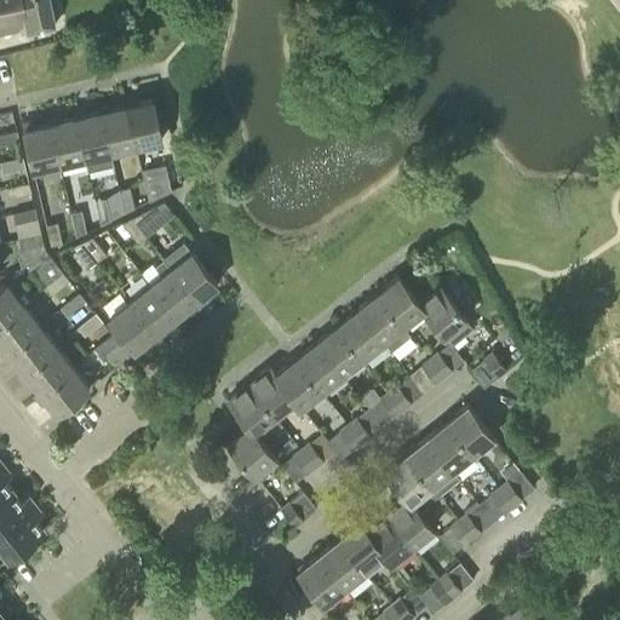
[(10,36),(55,26),(49,0),(0,0),(0,33),(10,32),(10,36)]
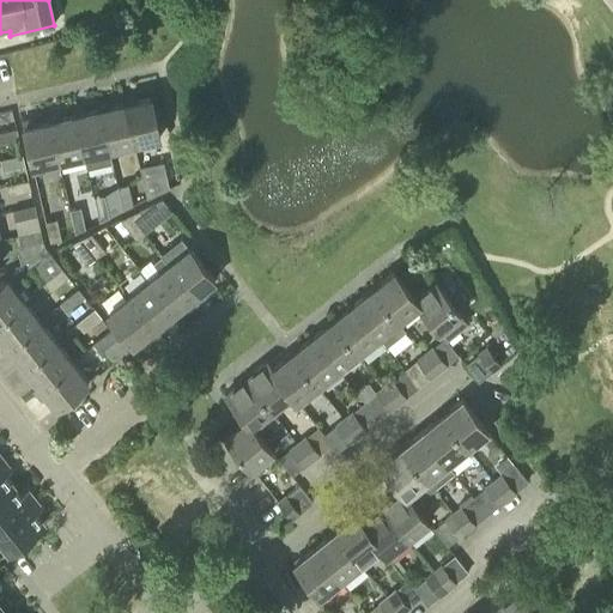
[(151,97),(137,99),(135,96),(122,98),(123,103),(125,103),(134,144),(161,138),(151,97)]
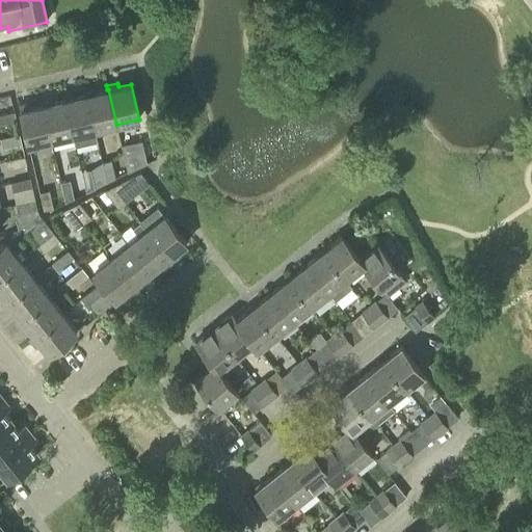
[(107,89),(97,91),(96,88),(84,90),(85,95),(86,95),(95,130),(116,125),(108,89),(107,89)]
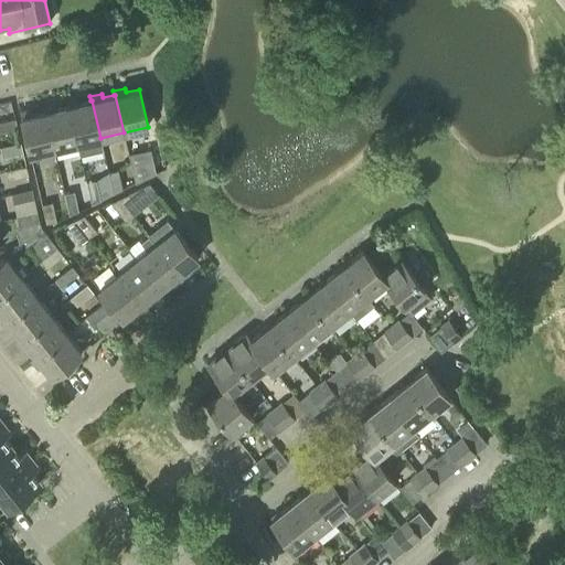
[(78,99),(66,102),(67,106),(68,106),(77,144),(80,151),(103,146),(100,138),(92,100),(91,100),(80,103),(78,99)]
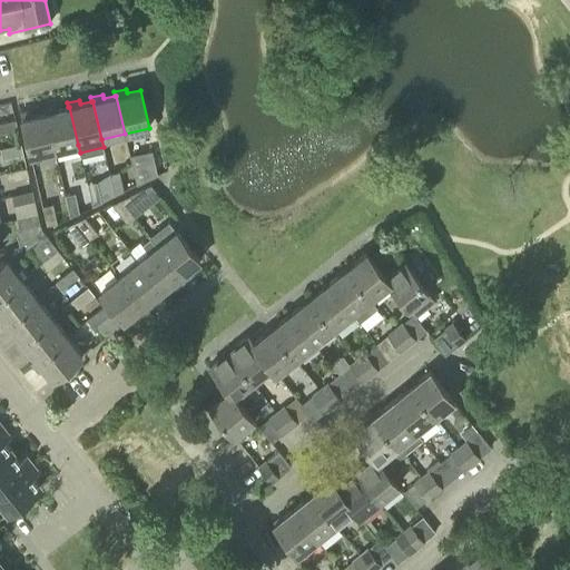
[(68,107),(57,109),(56,105),(43,108),(45,112),(46,112),(55,150),(78,145),(69,107),(68,107)]
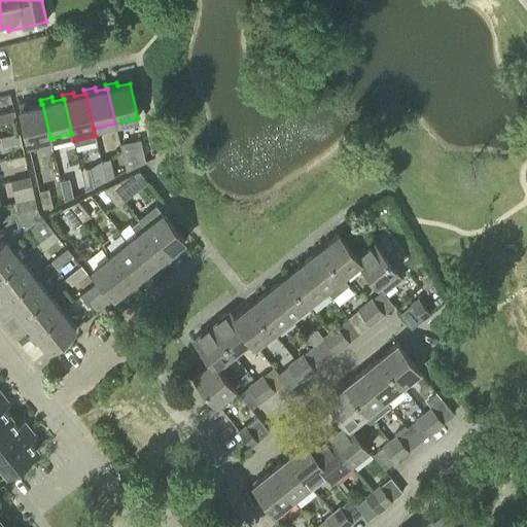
[(41,104),(31,106),(30,102),(19,105),(28,144),(50,139),(42,104),(41,104)]
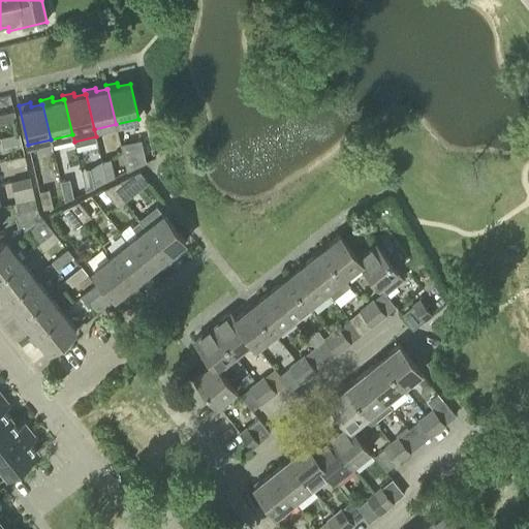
[(0,123),(16,120),(13,111),(0,114),(0,123)]
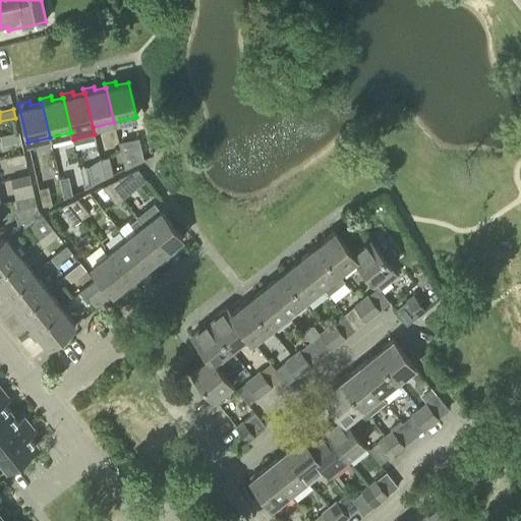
[(19,131),(0,135),(2,145),(21,140),(19,131)]
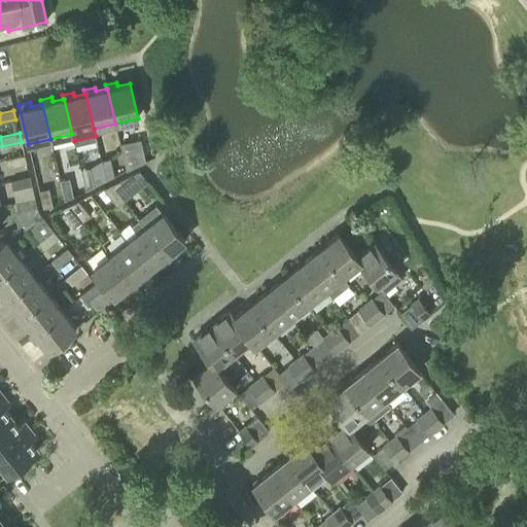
[(140,142),(120,146),(127,173),(145,165),(140,142)]
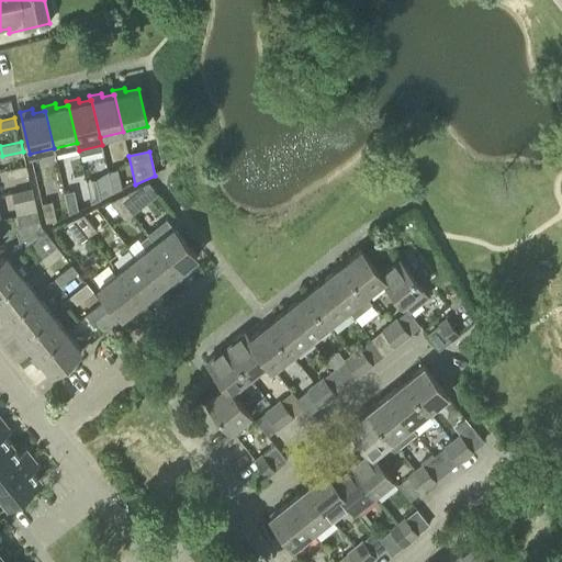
[(26,165),(6,169),(8,179),(29,175),(26,165)]
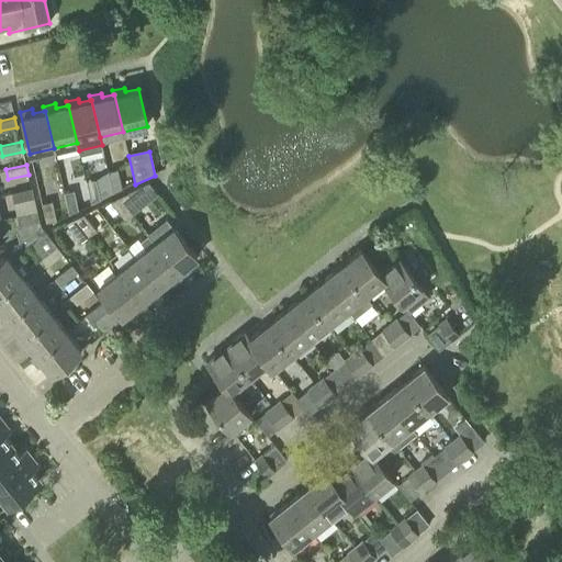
[(117,168),(108,171),(113,192),(122,188),(117,168)]
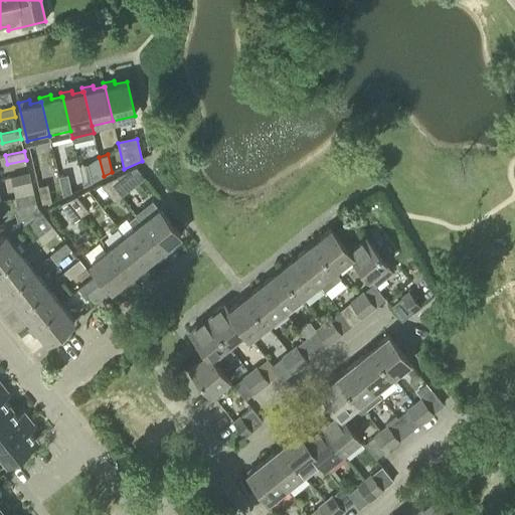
[(88,164),(78,166),(83,186),(92,182),(88,164)]
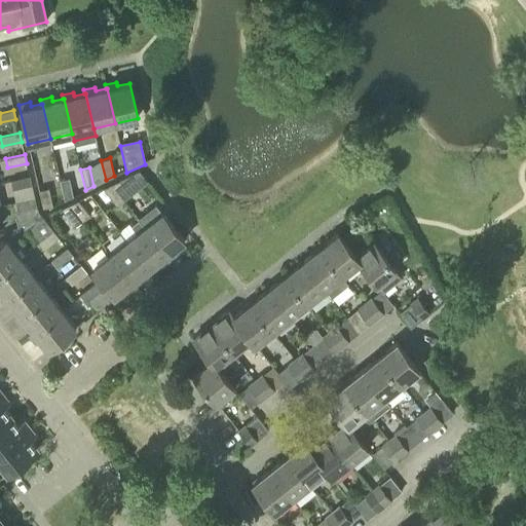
[(30,176),(10,180),(12,189),(32,185),(30,176)]
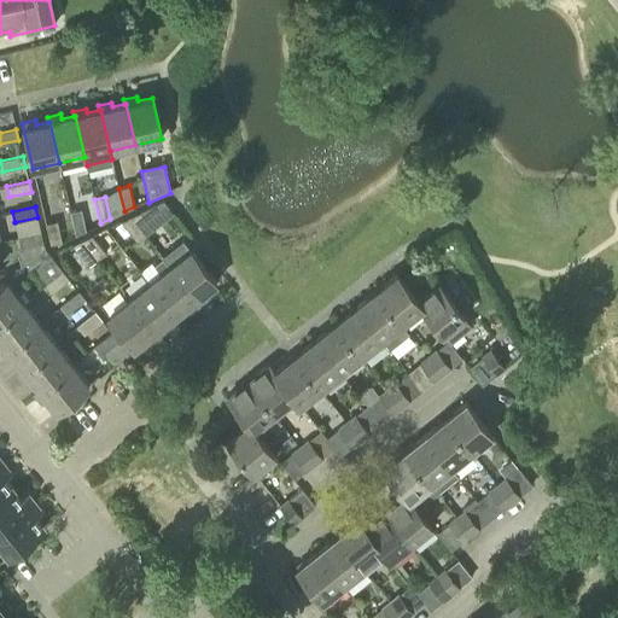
[(81,209),(70,211),(76,235),(86,231),(81,209)]
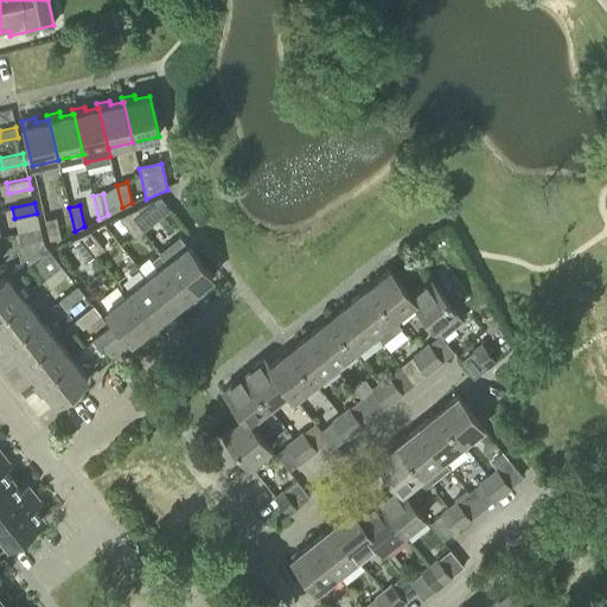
[(138,208),(128,212),(144,231),(151,224),(138,208)]
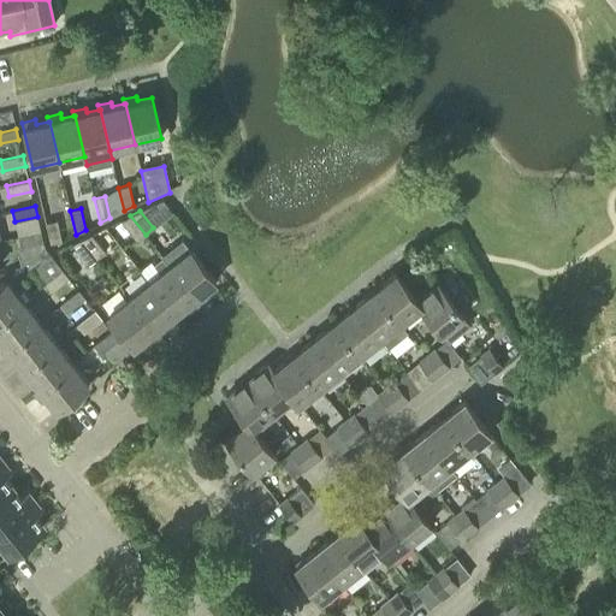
[(146,235),(130,215),(120,220),(122,221),(130,232),(137,241),(146,235)]
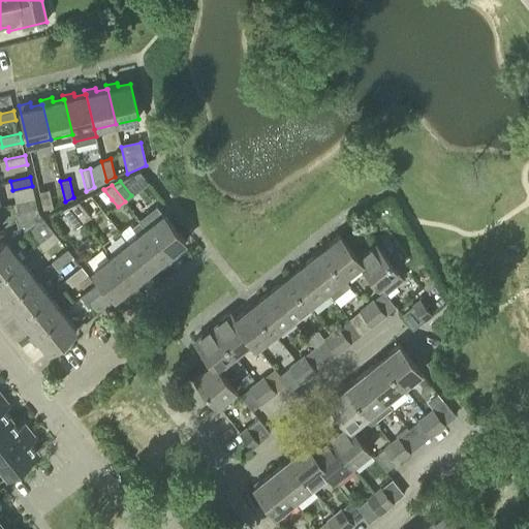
[(39,191),(43,209),(53,207),(49,189),(39,191)]
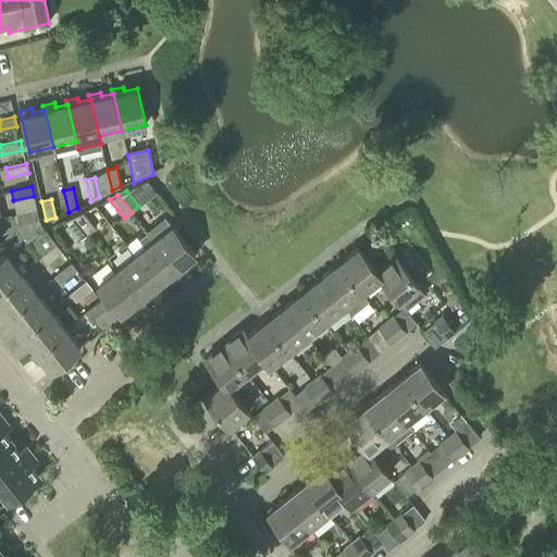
[(110,200),(103,205),(112,214),(118,210),(110,200)]
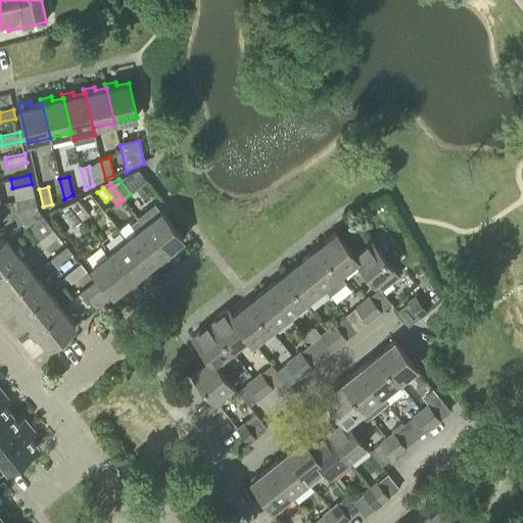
[(34,196),(15,200),(17,209),(37,205),(34,196)]
